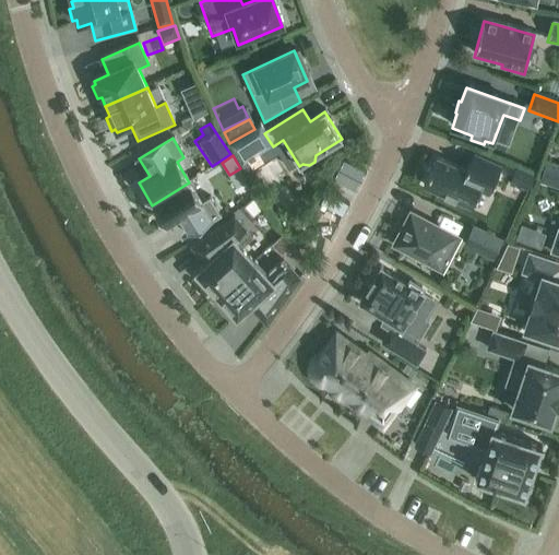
[(424,188),(471,210),(478,192),(488,197),(501,168),(473,156),(466,173),(436,160),(424,188)]
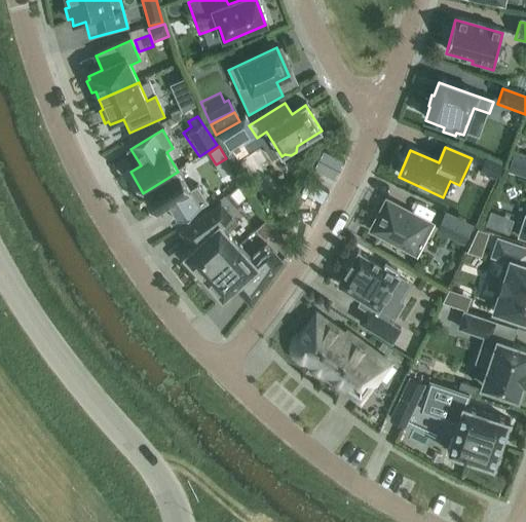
[(488,160),(482,175),(499,181),(504,166),(488,160)]
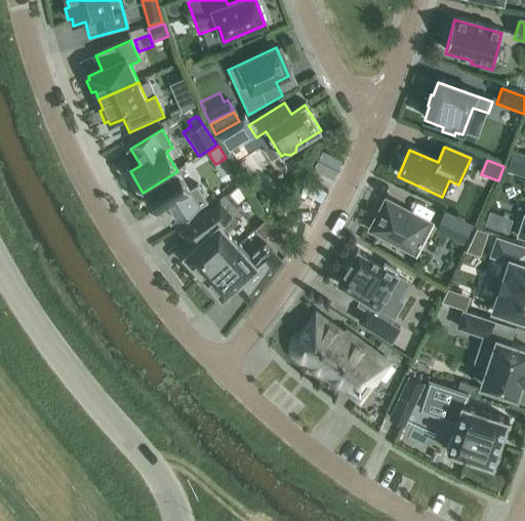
[(190,191),(177,171),(143,193),(156,213),(166,207),(176,224),(207,204),(197,187),(190,191)]
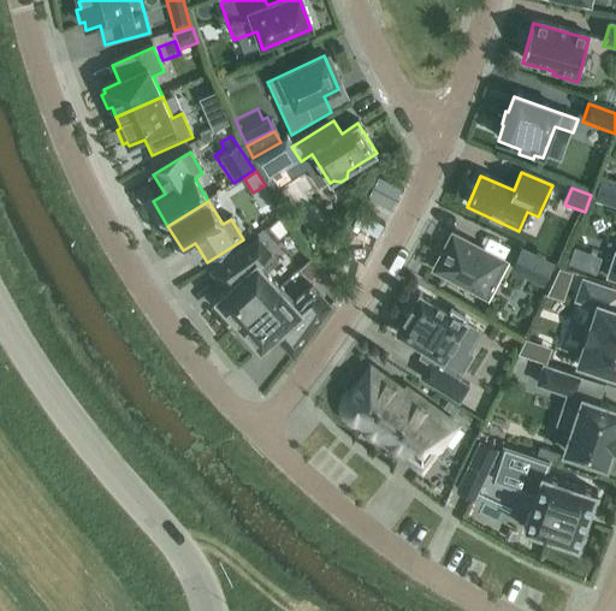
[(599,217),(615,221),(615,206),(604,202),(599,217)]
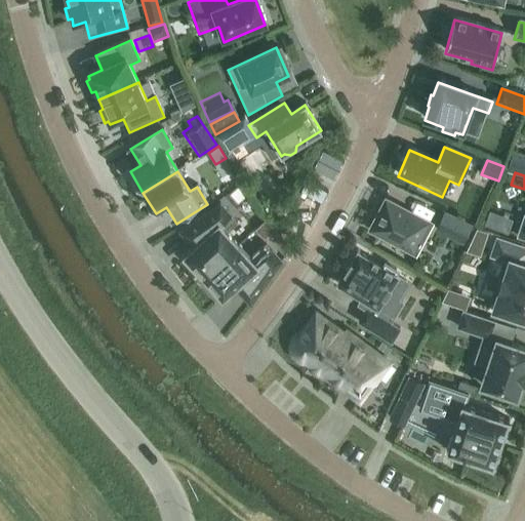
[(369,232),(416,256),(433,227),(386,202),(369,232)]
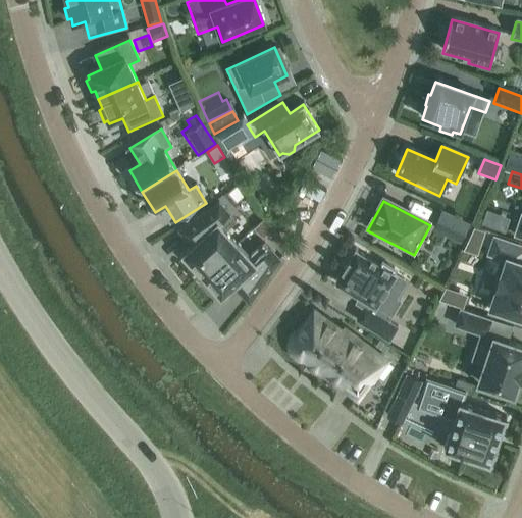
[(237,246),(225,234),(237,223),(220,204),(183,230),(195,245),(183,255),(187,259),(184,262),(194,273),(197,271),(202,276),(237,246)]
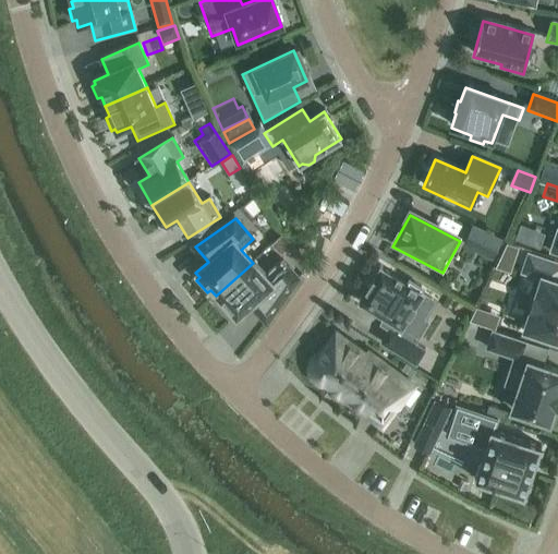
[(493,262),(502,241),(473,226),(462,247),(493,262)]
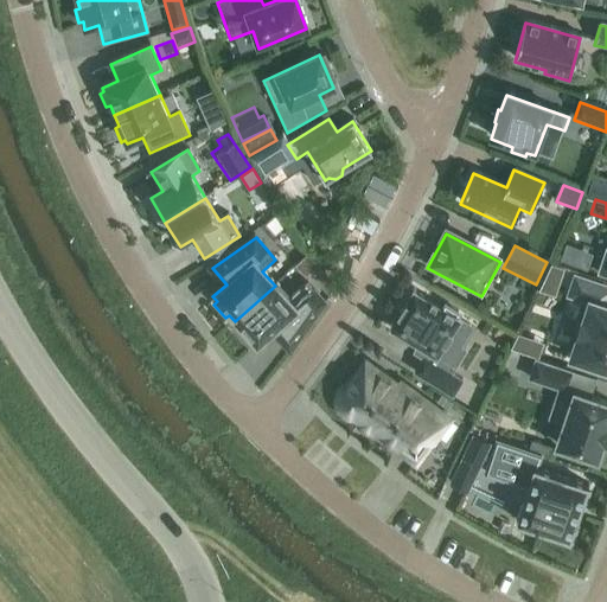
[(333,288),(318,268),(311,274),(330,294),(333,288)]
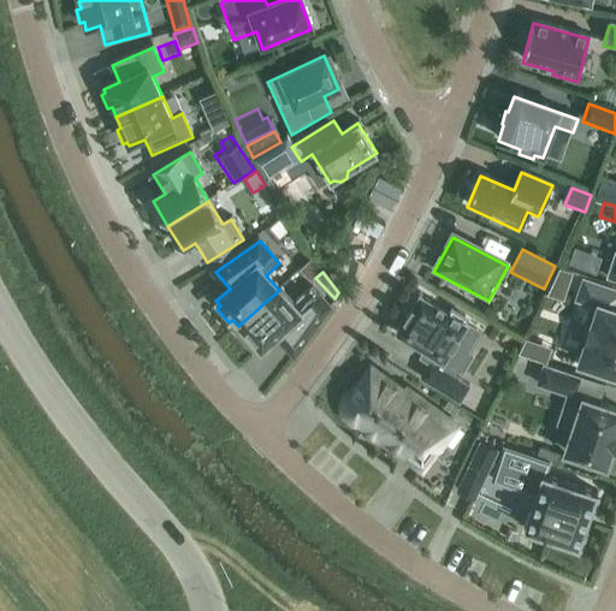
[(615,312),(615,308),(615,294),(584,283),(578,301),(598,308),(580,363),(581,363),(579,369),(596,375),(598,369),(615,375),(615,312)]
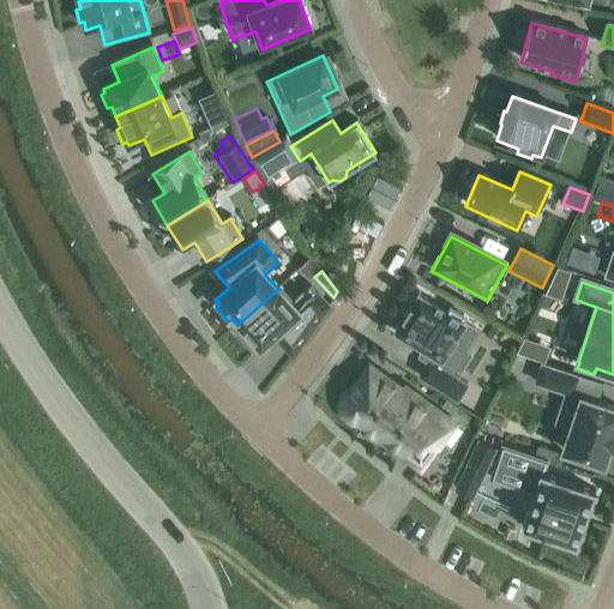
[(293,359),(329,308),(309,287),(292,303),(278,289),(238,325),(244,332),(240,336),(253,349),(257,345),(260,350),(274,338),(293,359)]
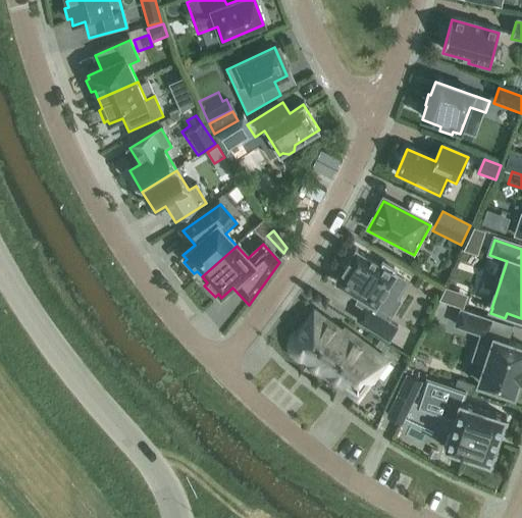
[(356,252),(336,285),(360,299),(356,305),(364,309),(357,321),(389,342),(398,328),(387,323),(401,303),(396,299),(381,291),(392,274),(394,271),(382,264),(381,267),(356,252)]
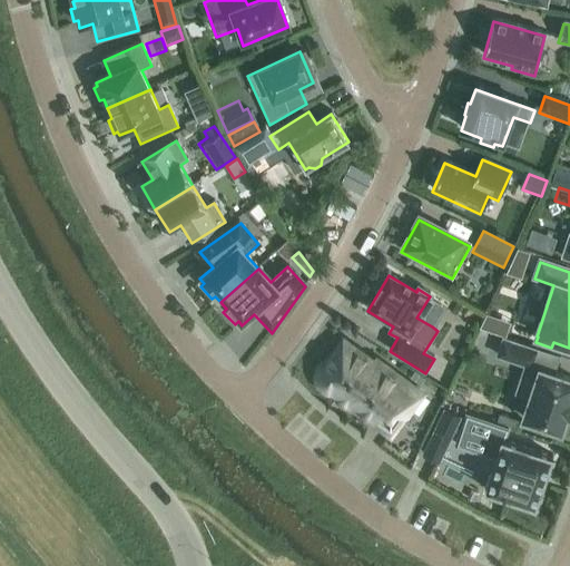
[(539,351),(503,339),(497,358),(532,370),(539,351)]
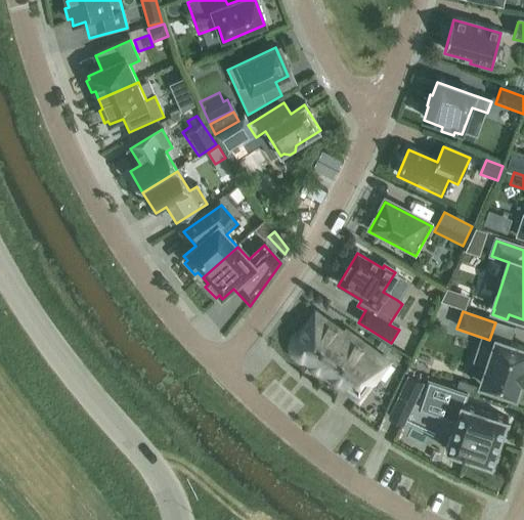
[(315,316),(303,335),(300,335),(298,336),(297,337),(295,339),(294,340),(293,342),(292,343),(292,345),(292,347),(292,348),(292,350),(293,352),(293,354),(294,355),(295,356),(297,358),(299,359),(300,360),(302,360),(304,361),(307,360),(311,364),(312,361),(322,369),(320,371),(328,377),(329,380),(336,386),(340,385),(358,398),(385,362),(363,347),(361,343),(354,338),(351,338),(344,334),(342,336),(315,316)]
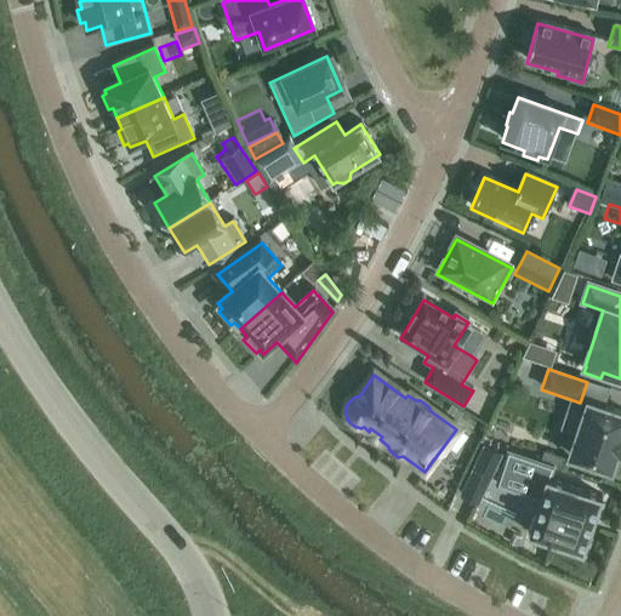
[(477,394),(468,415),(489,423),(497,403),(477,394)]
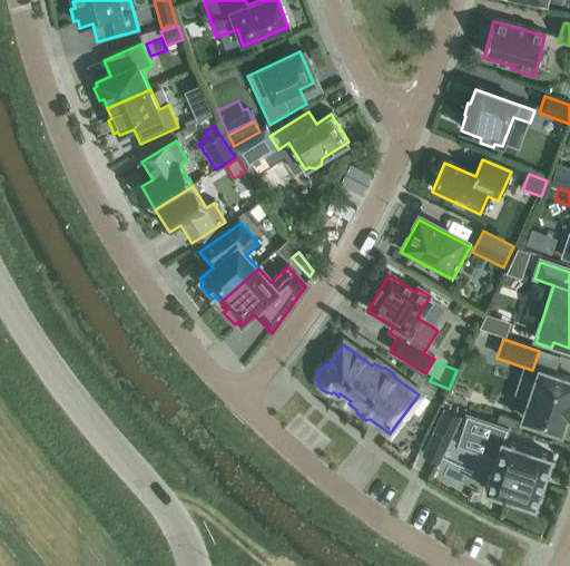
[(561,433),(567,417),(569,417),(569,411),(569,380),(539,370),(534,383),(520,379),(514,396),(529,400),(522,420),(538,426),(536,430),(552,436),(554,431),(561,433)]
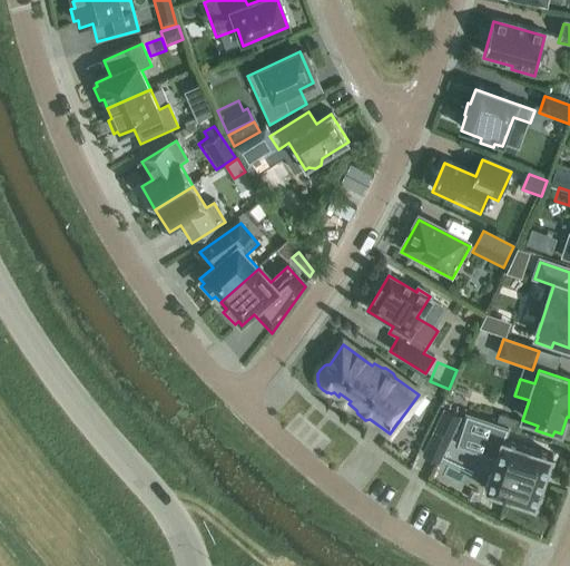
[(439,464),(460,420),(444,412),(423,457),(439,464)]
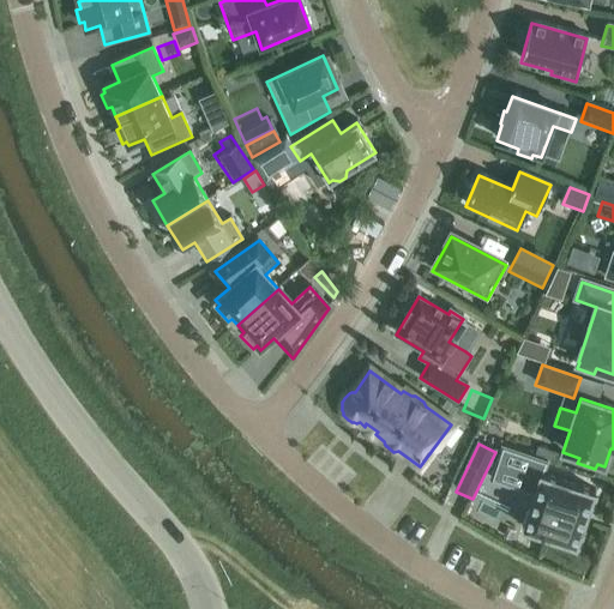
[(503,447),(495,466),(531,478),(537,459),(503,447)]
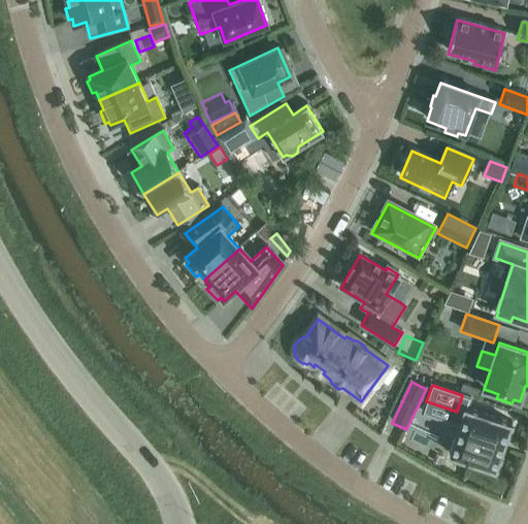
[(512,424),(464,408),(449,455),(496,471),(512,424)]
